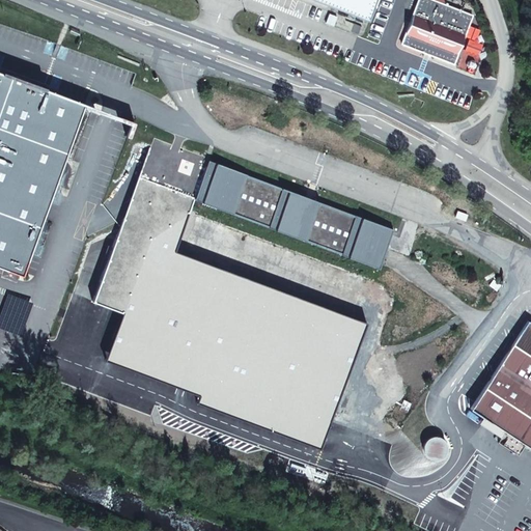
[(313,0),(364,20),(369,21),(376,0),(313,0)]
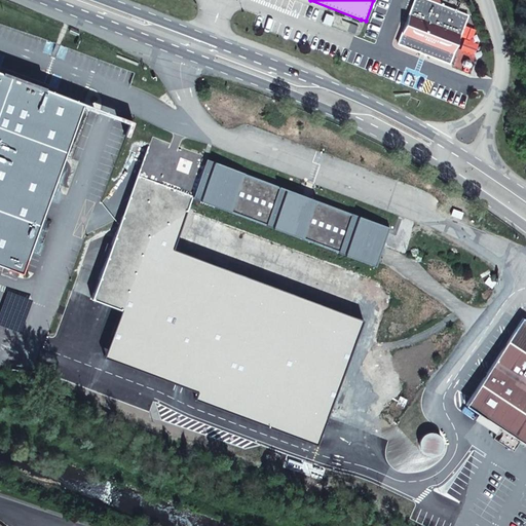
[(468,15),(428,0),(414,0),(398,43),(450,64),(468,15)]
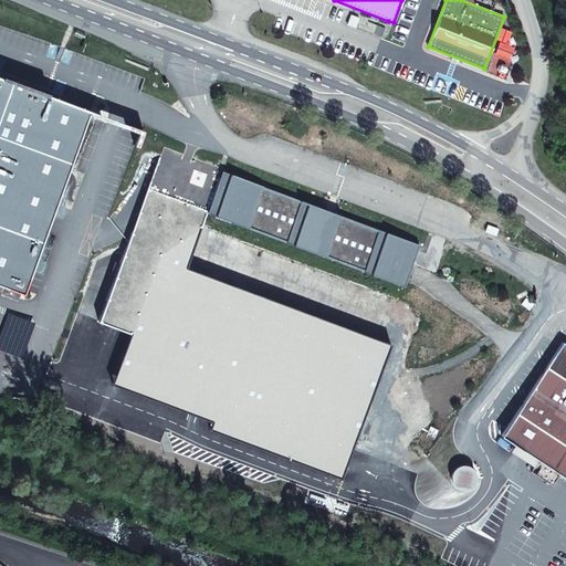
[(0,76),(0,283),(23,292),(88,115),(91,109),(17,82),(0,76)]
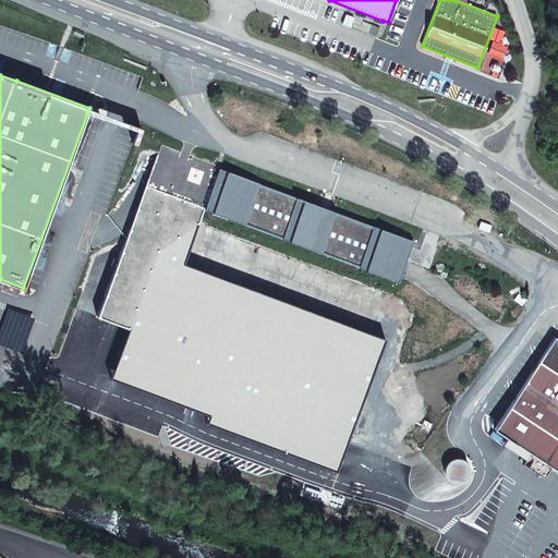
[(199,225),(206,209),(216,180),(157,158),(130,230),(98,316),(130,328),(159,250),(199,225)]
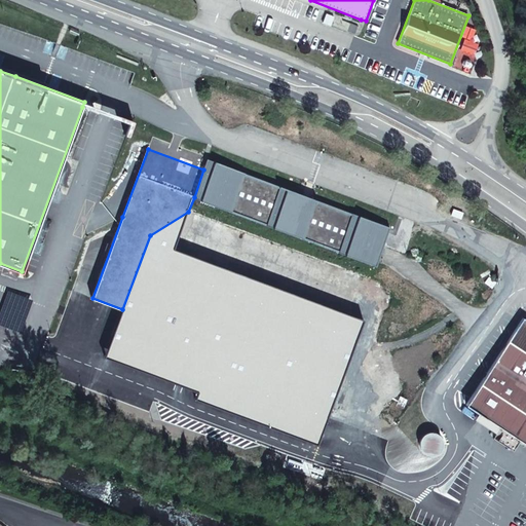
[(389,227),(208,160),(203,170),(194,197),(375,264),(389,227)]
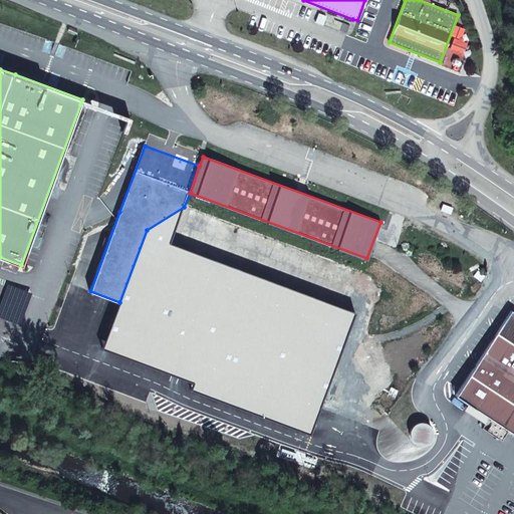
[(184,207),(147,230),(119,302),(102,348),(195,382),(191,391),(311,435),(356,313),(170,244),(184,207)]
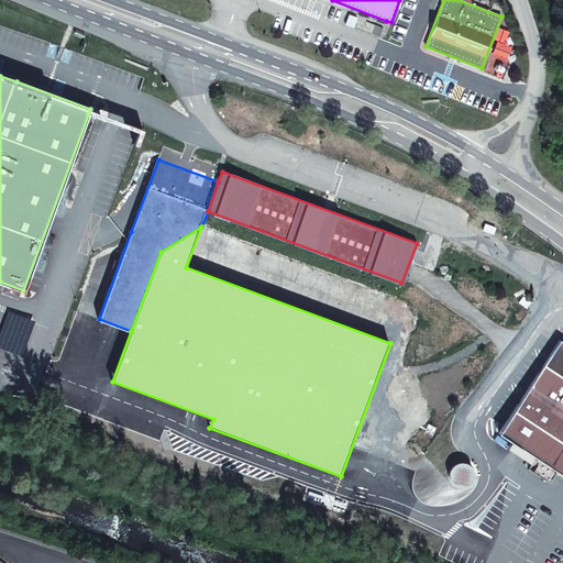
[(531,302),(523,297),(519,302),(527,308),(531,302)]
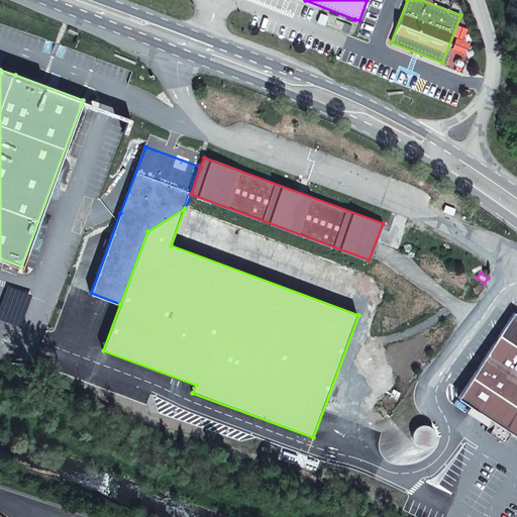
[(516,314),(514,312),(499,335),(457,398),(516,436),(516,314)]
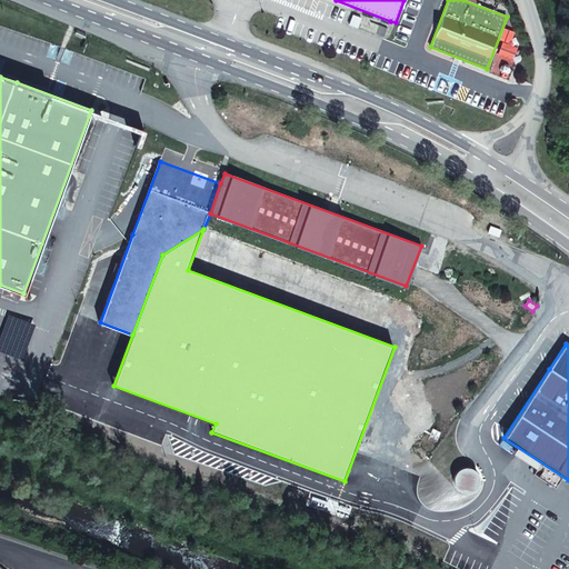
[(460,469),(459,469),(458,470),(457,471),(456,472),(455,473),(455,476),(453,477),(453,478),(453,480),(453,481),(453,483),(455,485),(455,486),(456,487),(457,488),(458,490),(459,490),(460,491),(462,492),(463,492),(465,492),(467,492),(468,492),(469,492),(471,492),(472,491),(473,490),(475,489),(476,488),(477,487),(478,486),(478,485),(479,483),(479,482),(479,481),(479,480),(479,478),(479,477),(478,476),(478,475),(477,473),(477,472),(476,471),(475,470),(473,469),(472,469),(471,468),(470,468),(468,467),(467,467),(466,467),(465,467),(462,468),(461,468),(460,469)]
